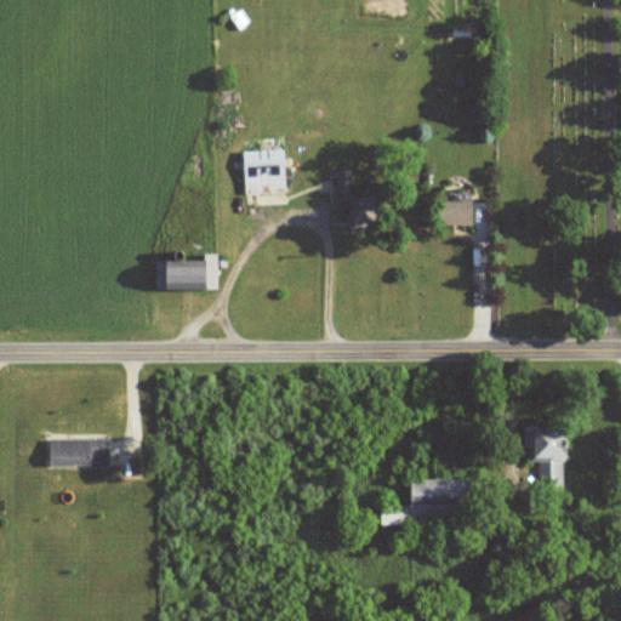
[(286,191),(285,149),(245,151),(246,193),(268,193),(268,192),(286,191)]
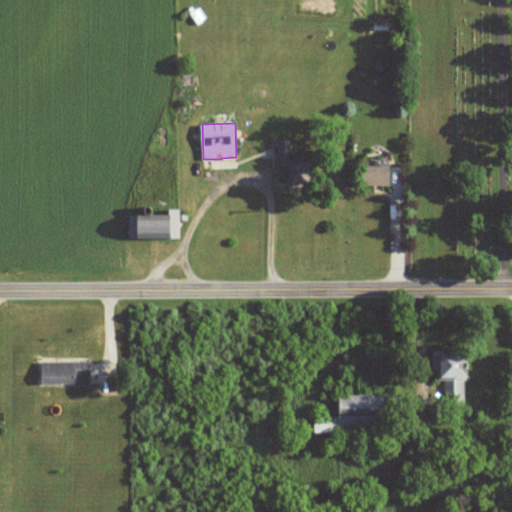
[(293,139),(278,139),(279,174),(293,174),(293,187),(314,186),(313,157),(293,157),(293,139)]
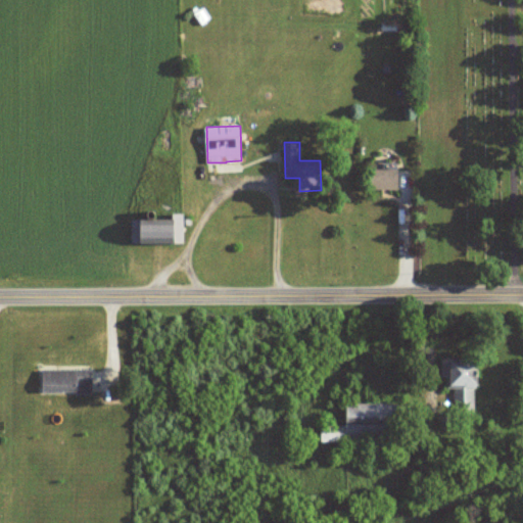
[(379,170),(379,189),(400,189),(400,170),(379,170)]
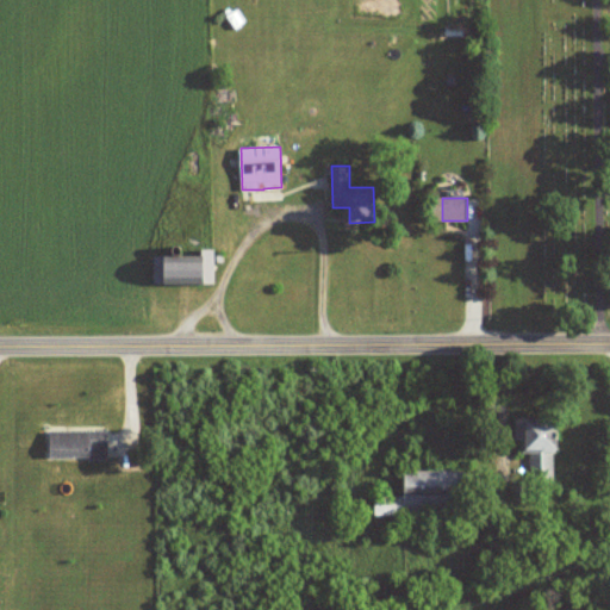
[(217,250),(205,249),(205,256),(154,255),(153,284),(216,285),(217,250)]
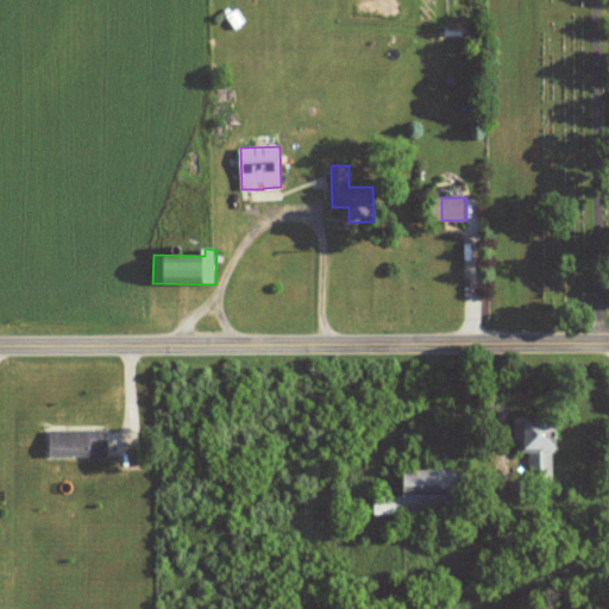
[(519,420),(519,451),(563,450),(563,419),(519,420)]
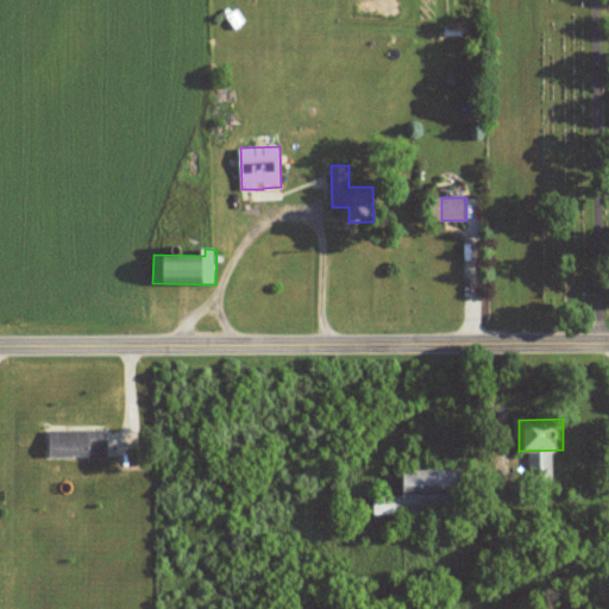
[(107,429),(52,429),(52,457),(107,457),(107,429)]
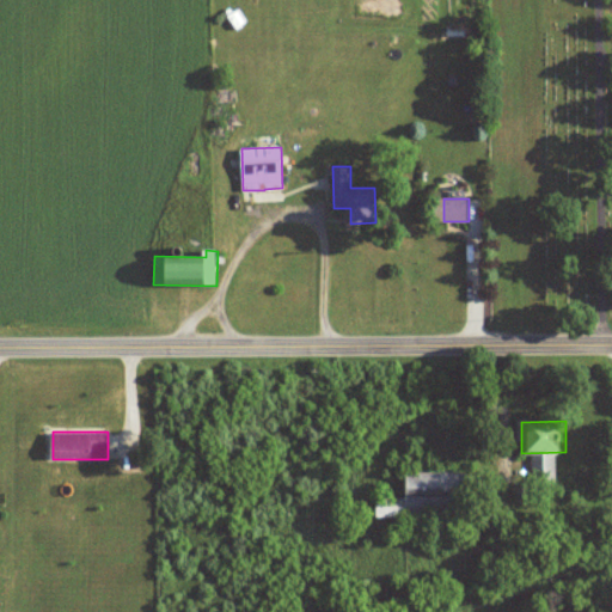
[(469,472),(408,472),(408,497),(377,497),(377,513),(469,512),(469,472)]
